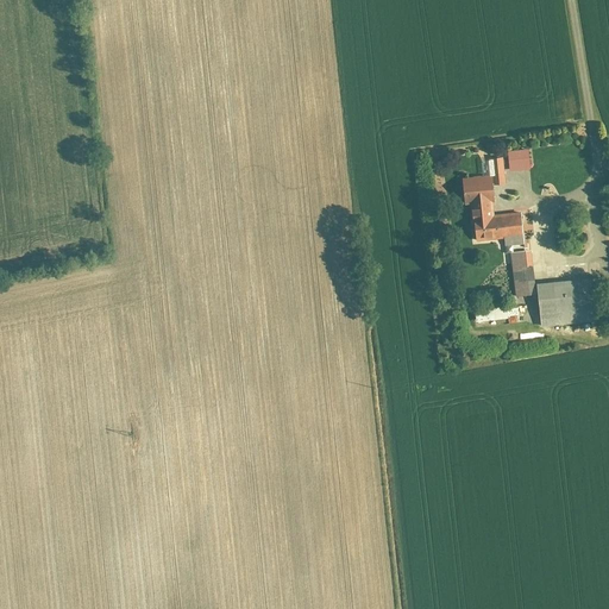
[(494,187),(506,186),(503,159),(493,161),(494,187)]
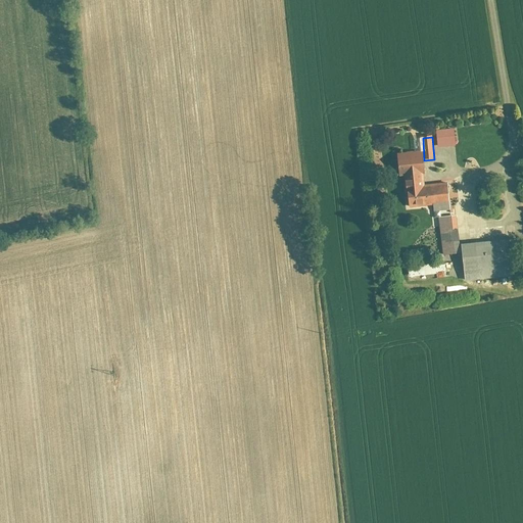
[(409,208),(431,206),(432,212),(449,211),(447,185),(423,187),(423,176),(424,176),(423,156),(396,157),(397,178),(402,178),(403,192),(407,192),(409,208)]
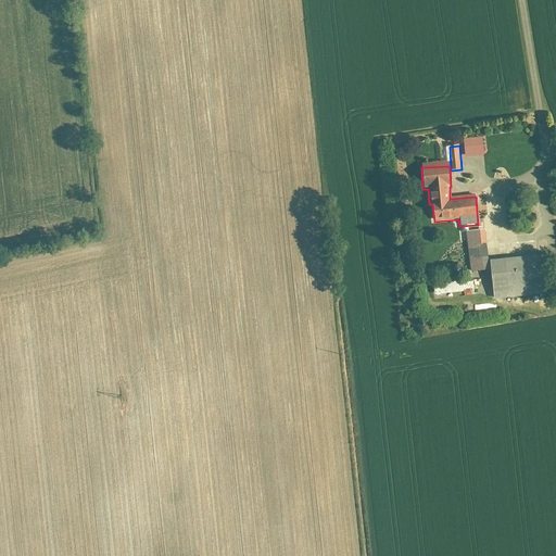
[(464,231),(468,273),(489,270),(485,230),(464,231)]
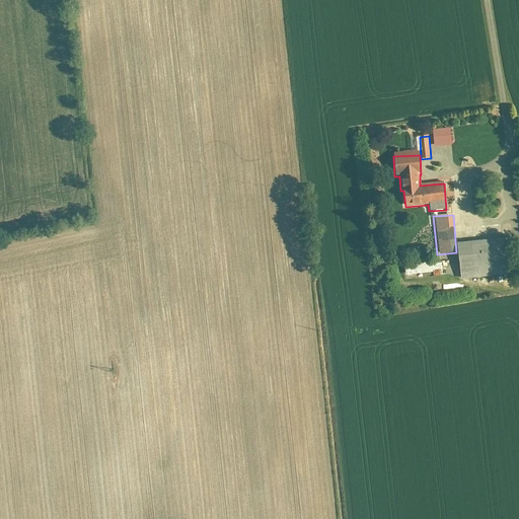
[(458,242),(461,279),(515,274),(512,237),(458,242)]
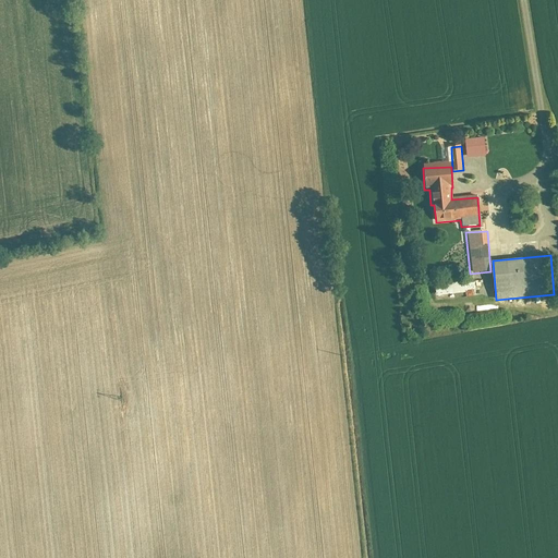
[(435,283),(436,296),(464,294),(463,281),(435,283)]
